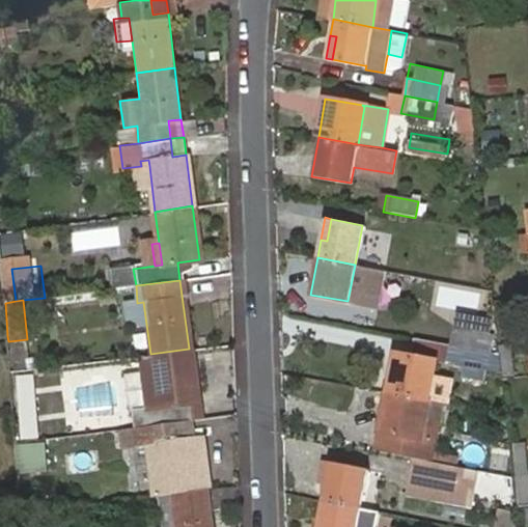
[(453,327),(450,344),(497,353),(495,335),(453,327)]
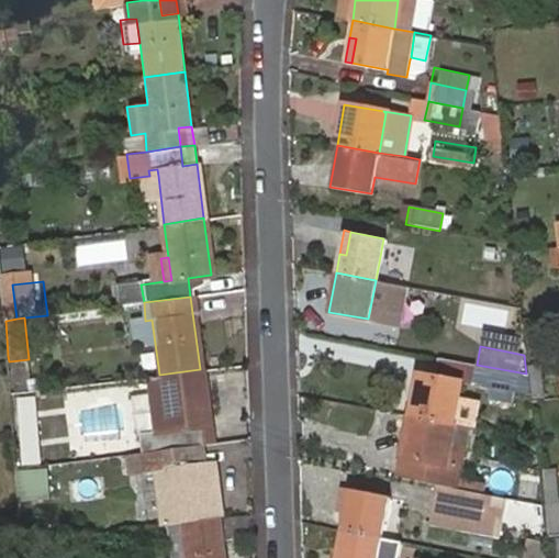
[(526,374),(477,365),(473,382),(528,393),(526,374)]
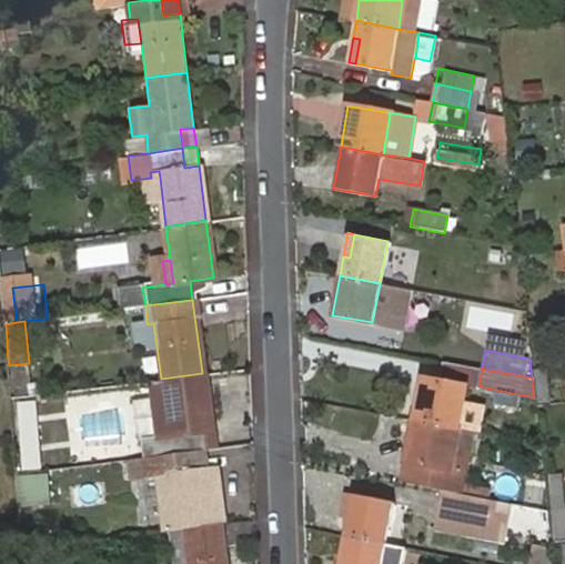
[(533,371),(536,401),(547,401),(543,371),(533,371)]
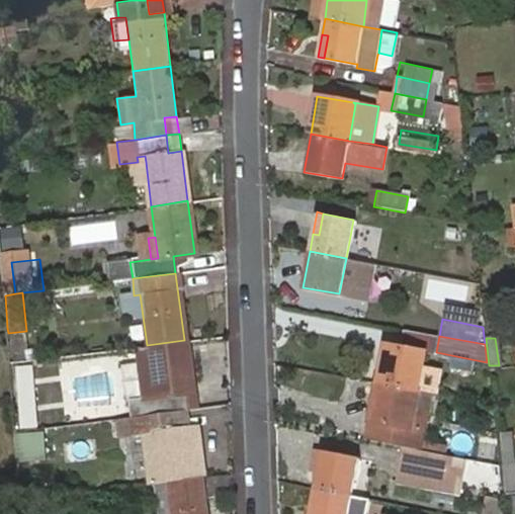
[(129,416),(149,414),(180,410),(178,394),(191,393),(184,340),(147,345),(131,347),(138,397),(126,399),(129,416)]
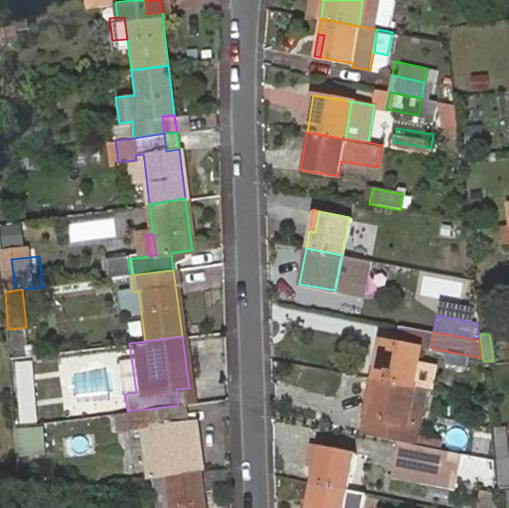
[(378,340),(375,362),(382,363),(386,342),(378,340)]
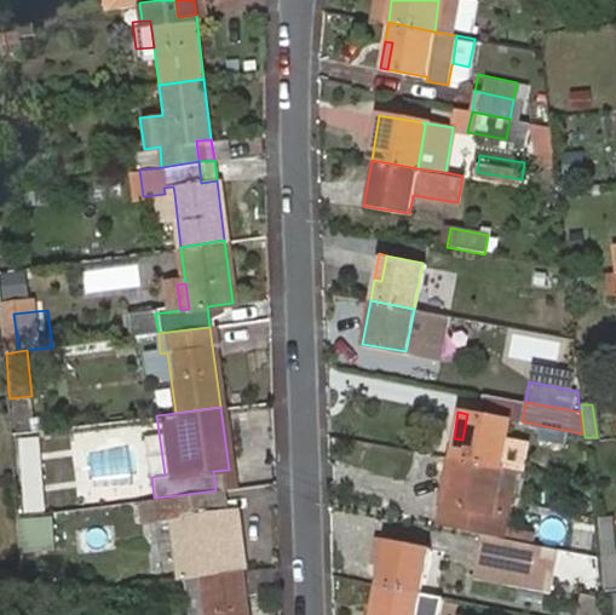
[(454,438),(450,458),(498,467),(506,421),(467,414),(462,440),(454,438)]
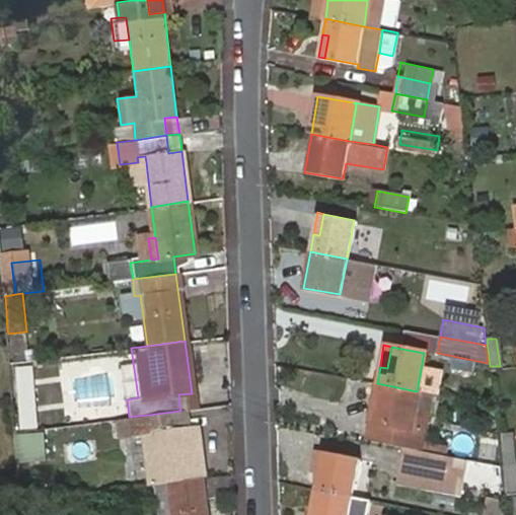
[(417,391),(377,383),(374,397),(381,398),(377,420),(370,419),(365,418),(362,433),(418,443),(421,429),(410,427),(417,391)]
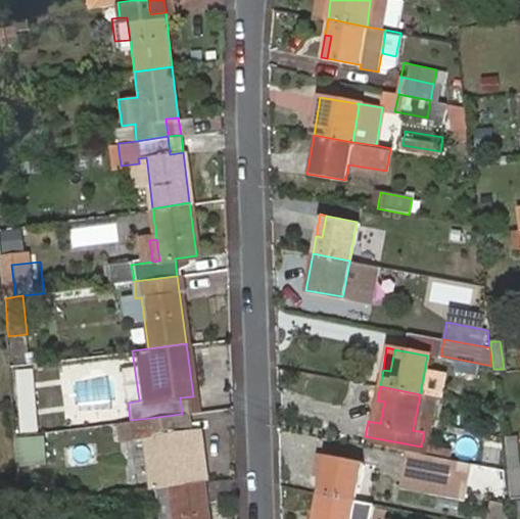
[(431,395),(420,394),(413,430),(424,432),(431,395)]
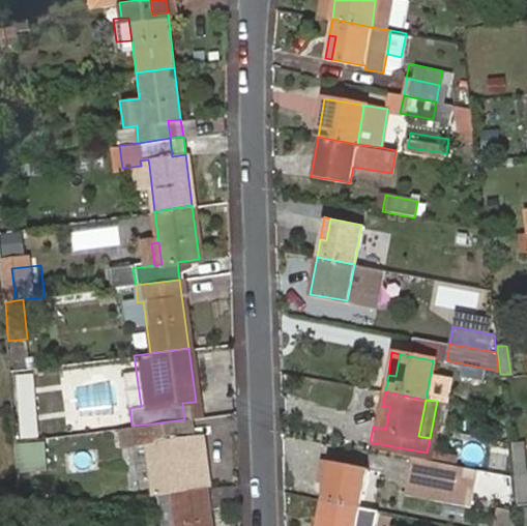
[(182,403),(184,419),(191,419),(198,417),(196,402),(182,403)]
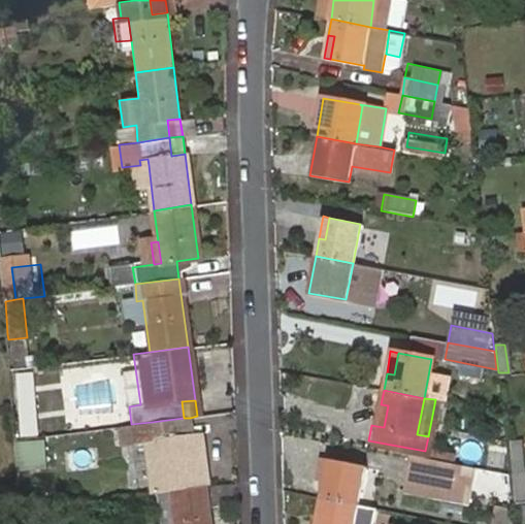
[(23,432),(39,430),(37,403),(20,404),(23,432)]
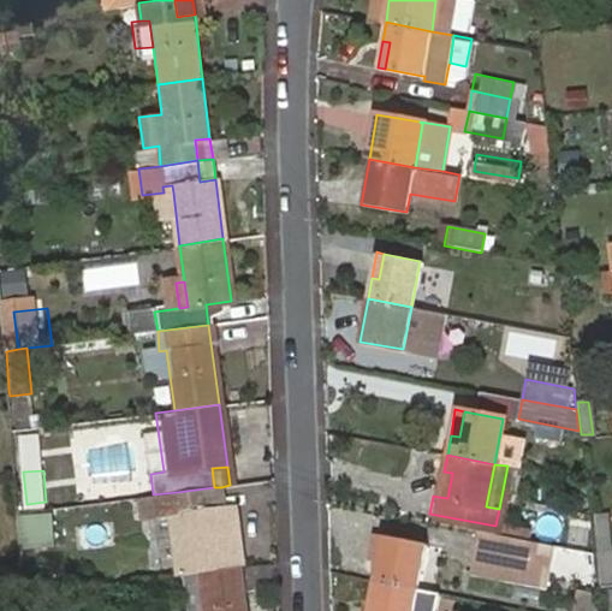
[(452,473),(444,472),(439,497),(447,498),(452,473)]
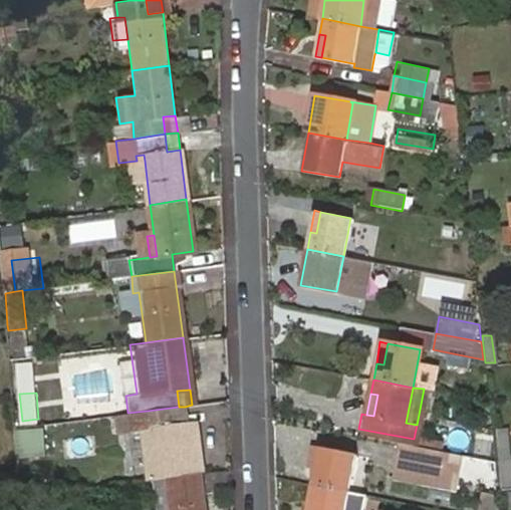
[(147,479),(165,476),(201,472),(194,423),(187,423),(181,424),(179,407),(148,411),(128,413),(131,431),(141,430),(147,479)]
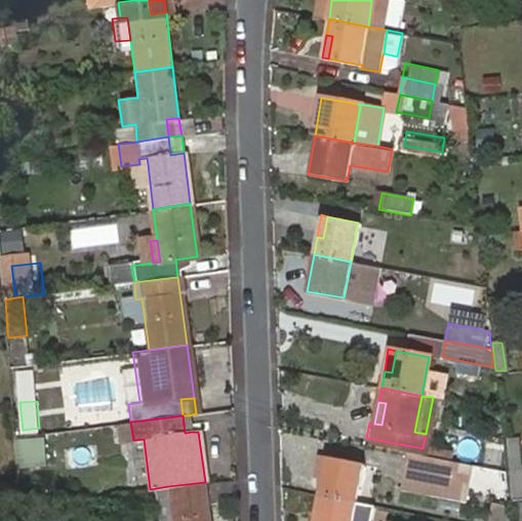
[(189,415),(183,415),(185,433),(191,432),(189,415)]
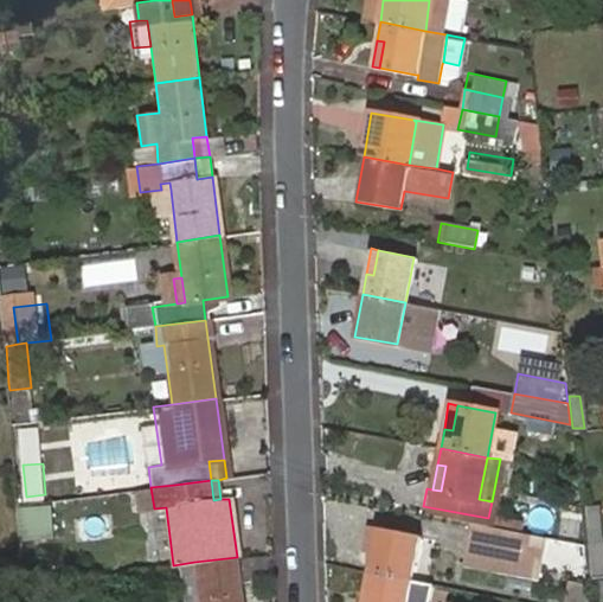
[(50,500),(18,505),(20,535),(52,532),(50,500)]
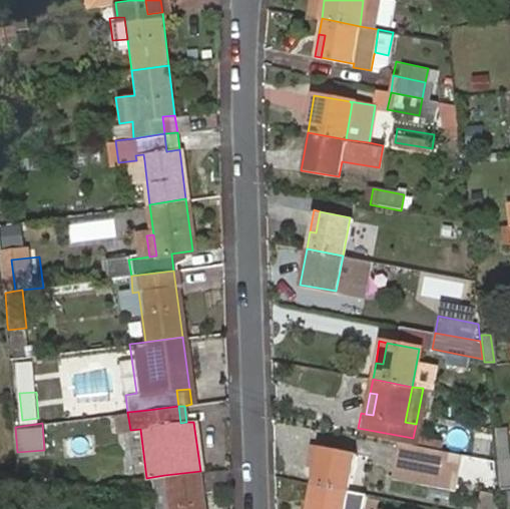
[(494,429),(497,458),(508,456),(504,429),(494,429)]
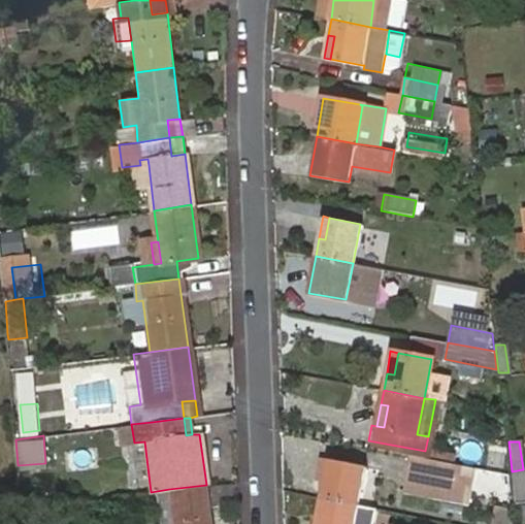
[(434,450),(432,460),(453,464),(455,454),(434,450)]
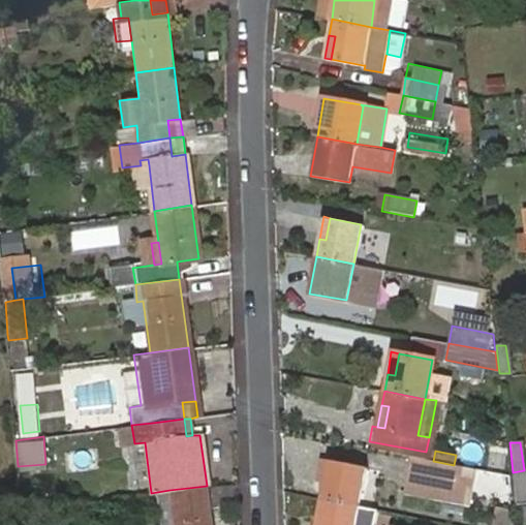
[(322,483),(319,496),(358,504),(365,466),(318,457),(314,482),(322,483)]
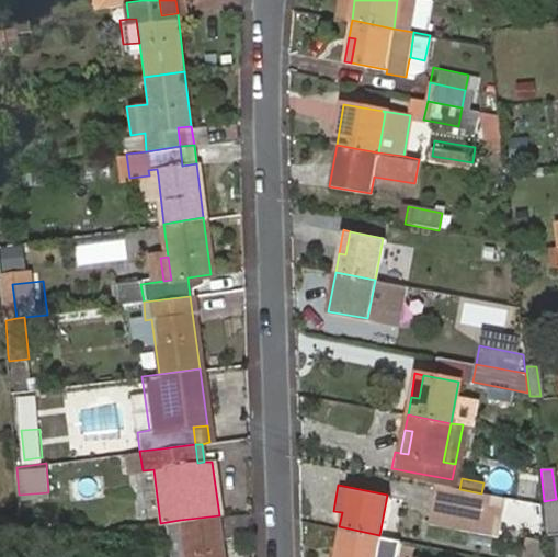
[(459,489),(439,485),(435,502),(459,507),(456,522),(456,525),(496,534),(503,498),(481,493),(459,489)]
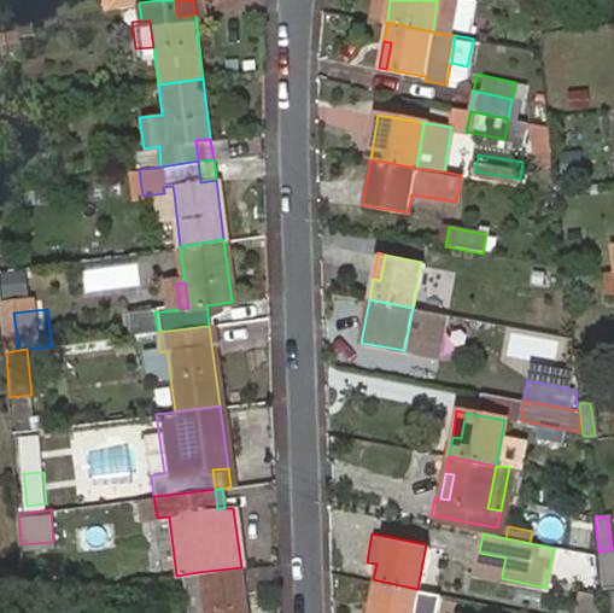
[(598,552),(601,566),(613,564),(612,549),(598,552)]
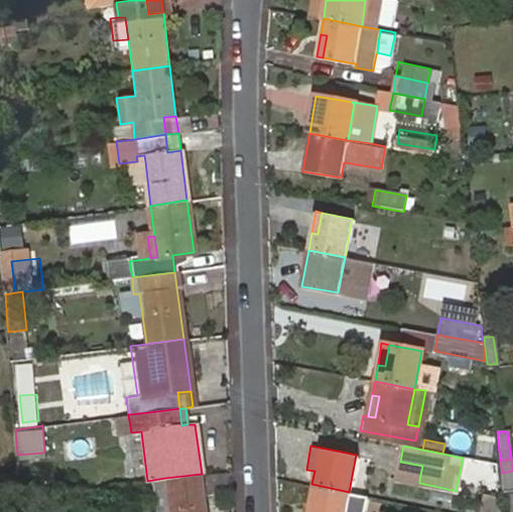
[(422,466),(400,462),(397,475),(419,480),(422,466)]
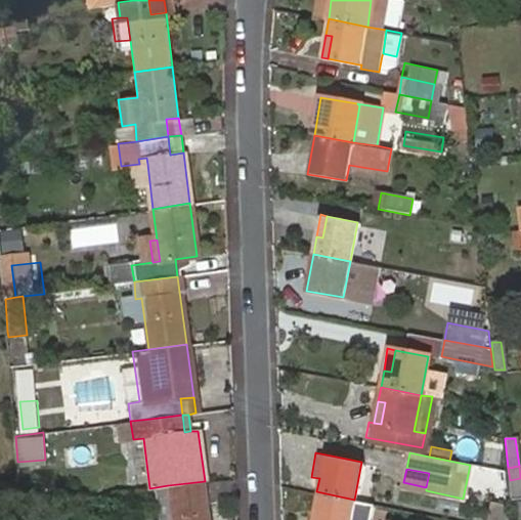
[(520,480),(520,478),(510,480),(511,494),(520,492),(520,480)]
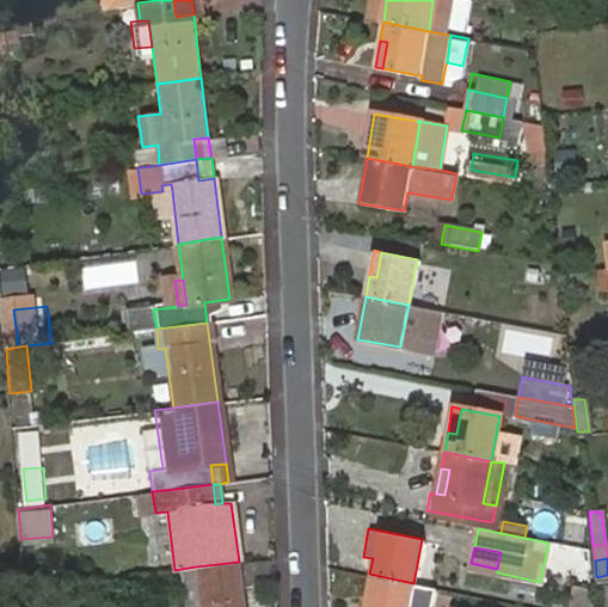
[(178,606),(245,606),(239,562),(196,566),(174,570),(178,606)]
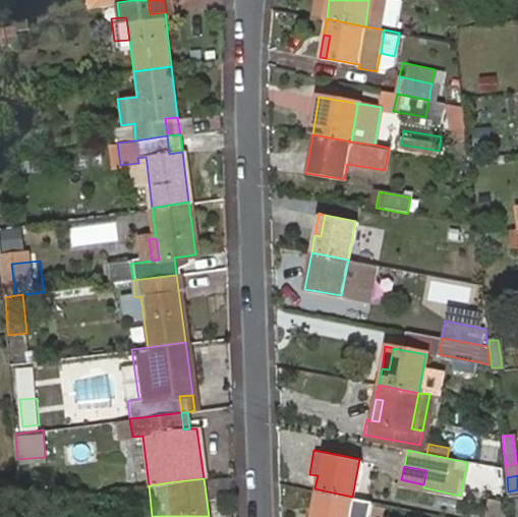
[(348,516),(352,497),(314,489),(311,507),(317,507),(314,516),(348,516)]
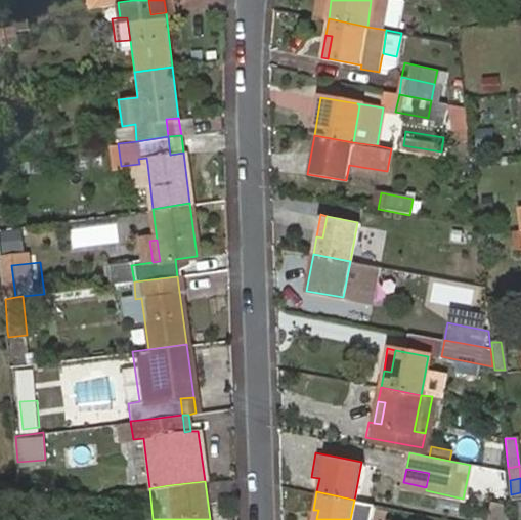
[(485,519),(501,519),(504,504),(489,501),(485,519)]
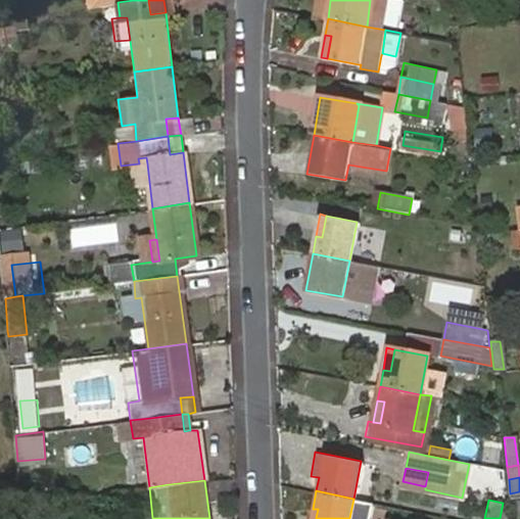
[(32,506),(33,518),(49,518),(48,505),(32,506)]
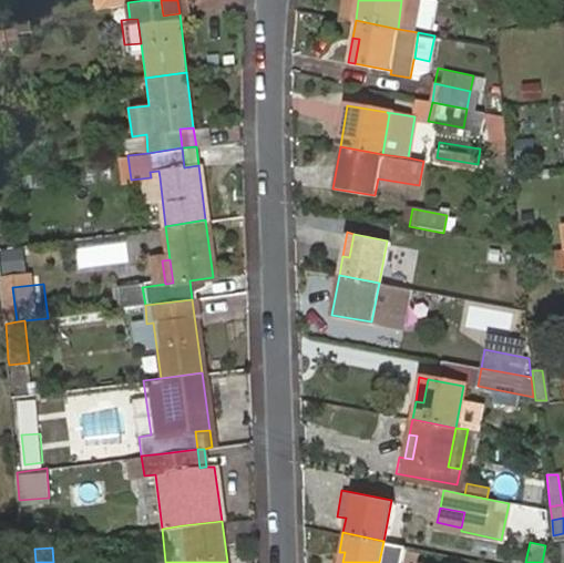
[(342,562),(345,552),(339,552),(336,562),(342,562)]
